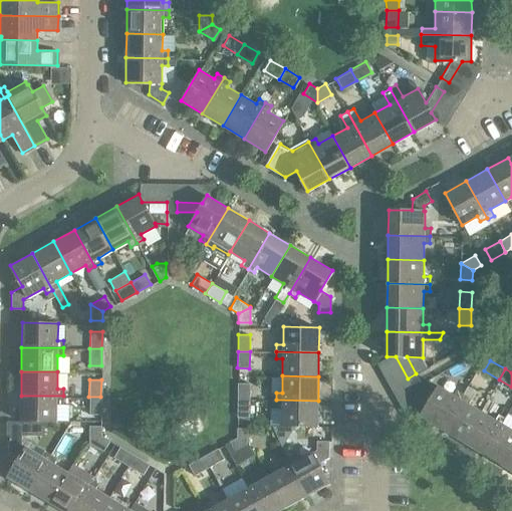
[(420,416),(441,429),(463,393),(456,389),(453,394),(438,385),(430,399),(421,381),(412,387),(423,411),(420,416)]
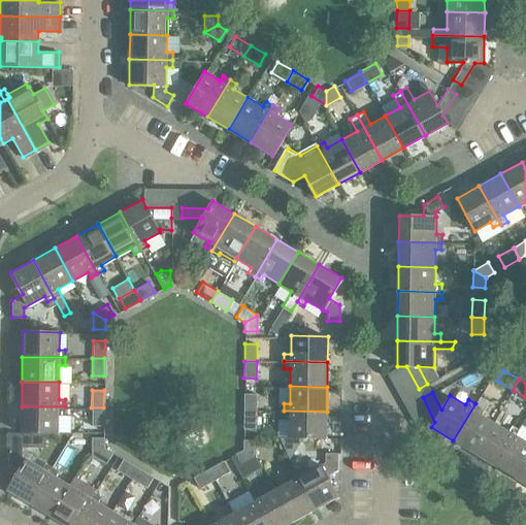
[(243,393),(243,409),(256,411),(256,393),(243,393)]
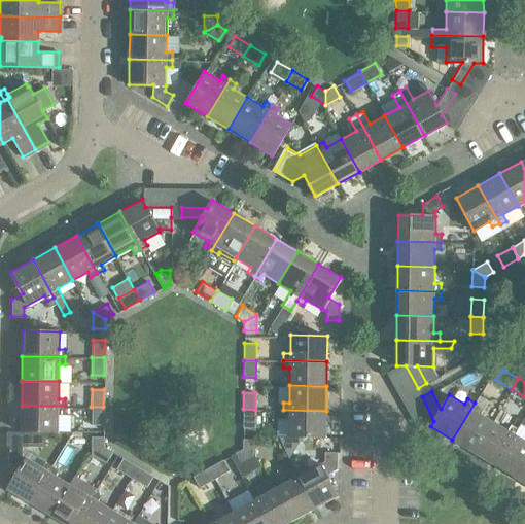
[(452,440),(474,453),(492,421),(478,412),(485,399),(479,396),(475,403),(452,440)]
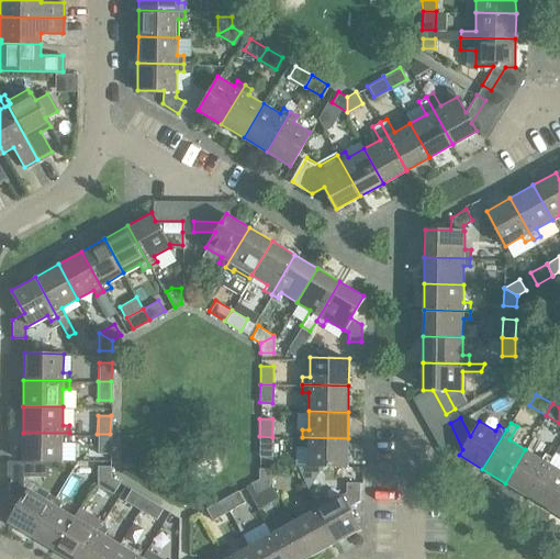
[(69,433),(23,433),(22,460),(62,460),(63,442),(68,442),(69,433)]
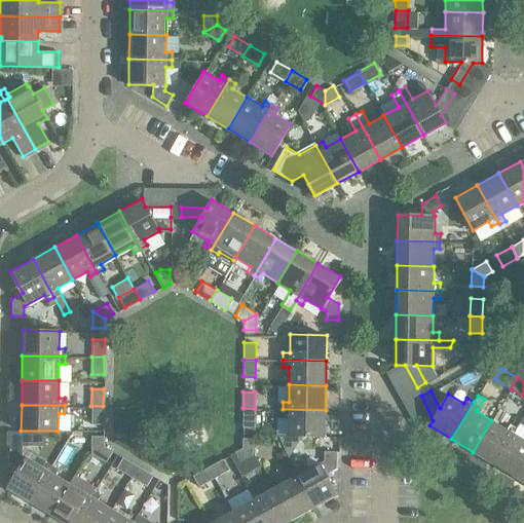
[(103,406),(90,406),(90,423),(103,423),(103,406)]
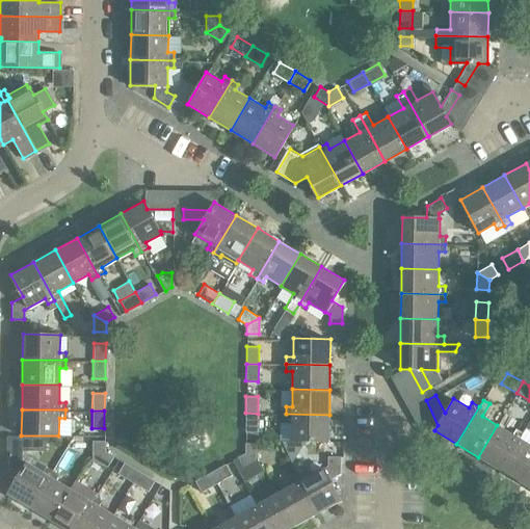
[(258,414),(245,413),(245,431),(258,431),(258,414)]
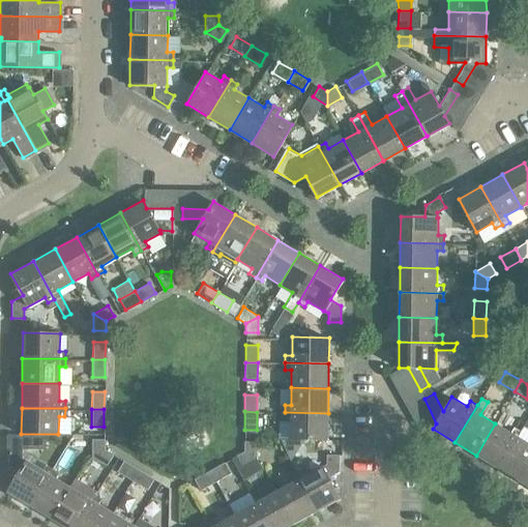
[(328,413),(285,412),(285,419),(291,419),(290,438),(327,439),(328,413)]
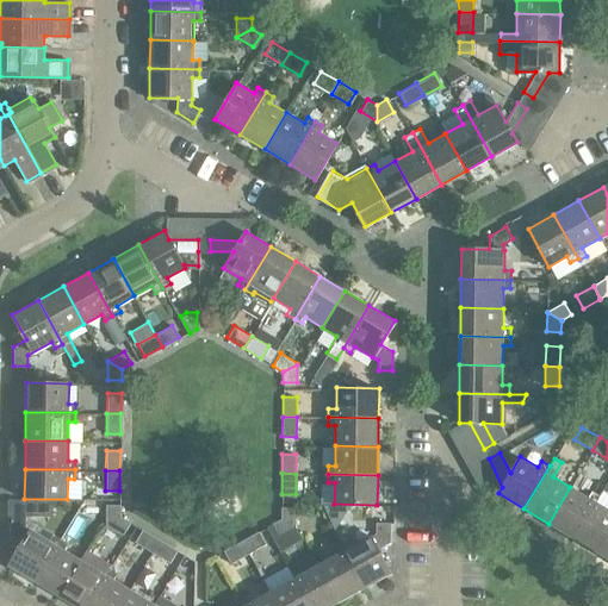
[(548,524),(572,538),(599,495),(591,491),(587,497),(570,487),(548,524)]
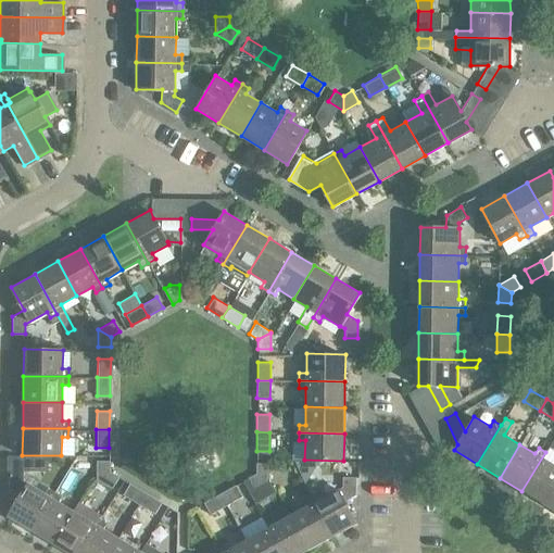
[(521,491),(544,504),(553,488),(553,464),(549,462),(552,456),(545,452),(521,491)]
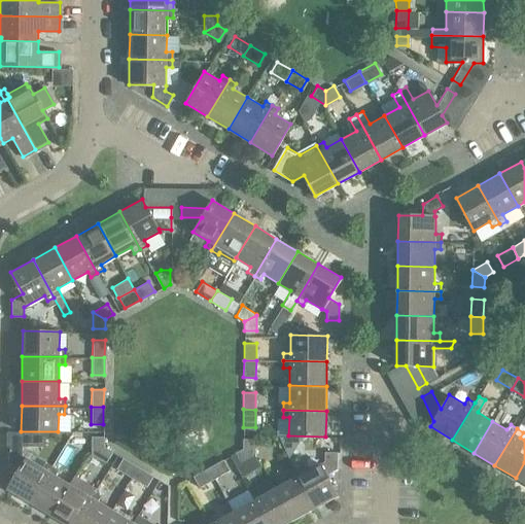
[(91,435),(91,453),(103,446),(103,437),(91,435)]
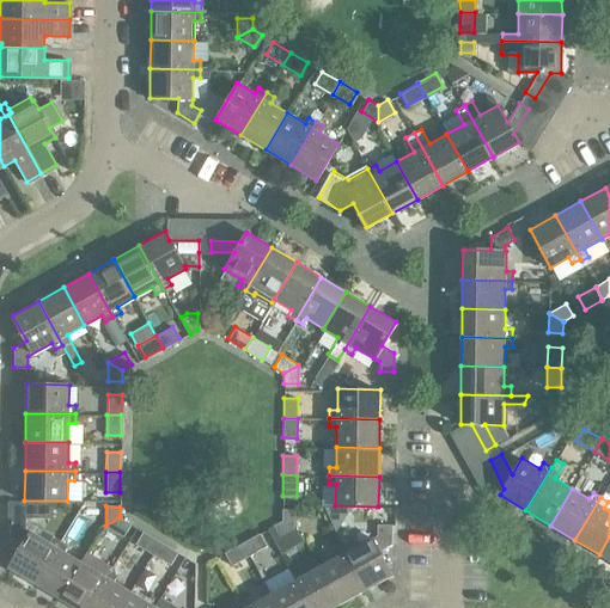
[(282,509),(282,520),(297,528),(297,509),(282,509)]
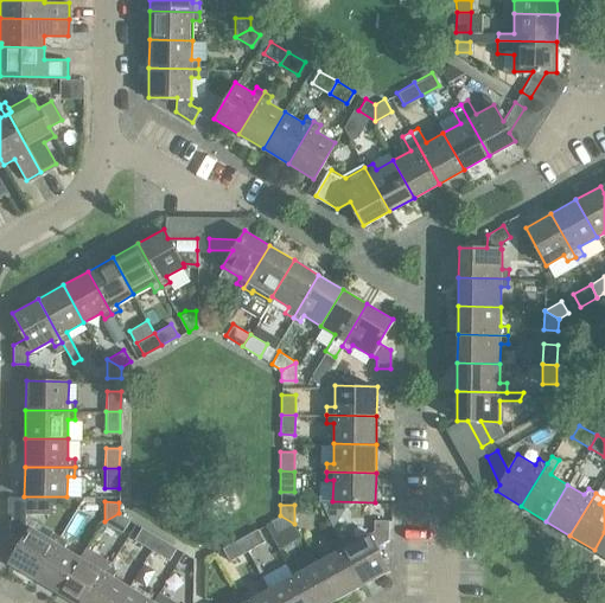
[(8,563),(33,578),(59,536),(51,531),(48,537),(30,526),(30,527),(25,524),(25,513),(11,513),(11,532),(23,539),(8,563)]
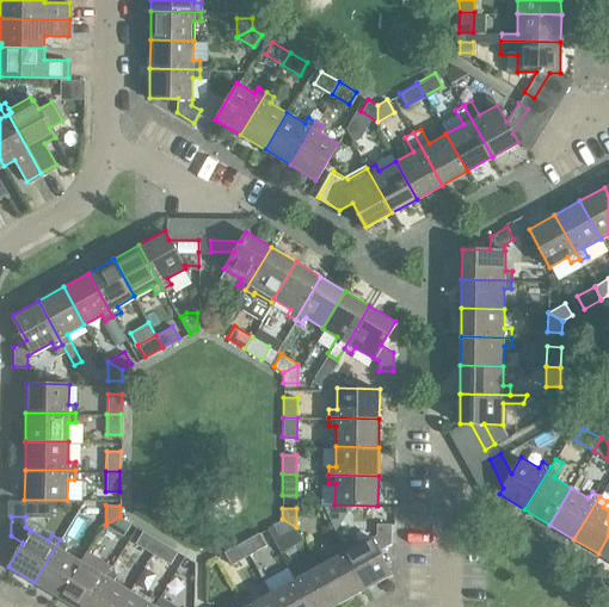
[(120,516),(105,525),(122,534),(129,522),(120,516)]
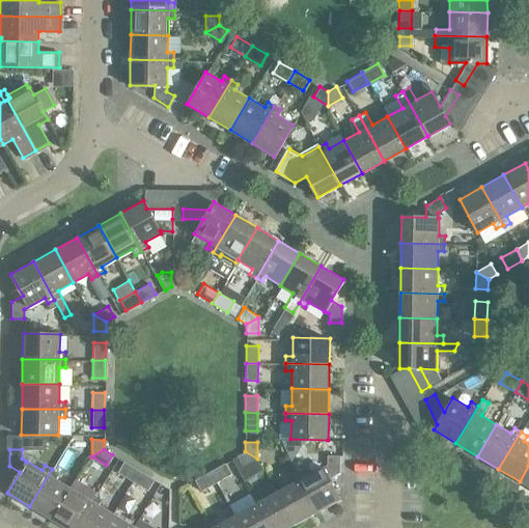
[(257,459),(245,451),(237,455),(242,467),(257,459)]
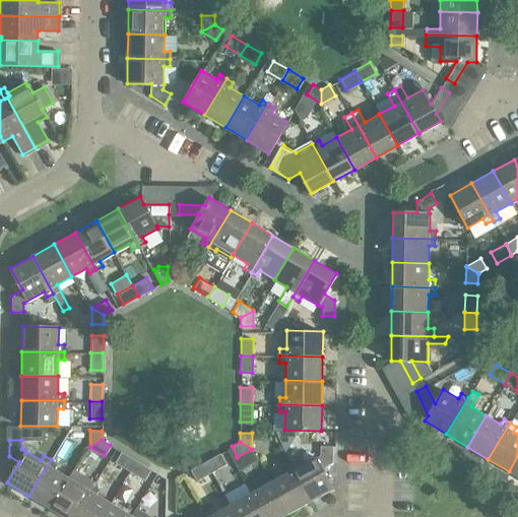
[(297,459),(290,463),(311,501),(333,489),(322,467),(332,461),(332,445),(320,445),(320,454),(316,457),(315,456),(300,465),(297,459)]
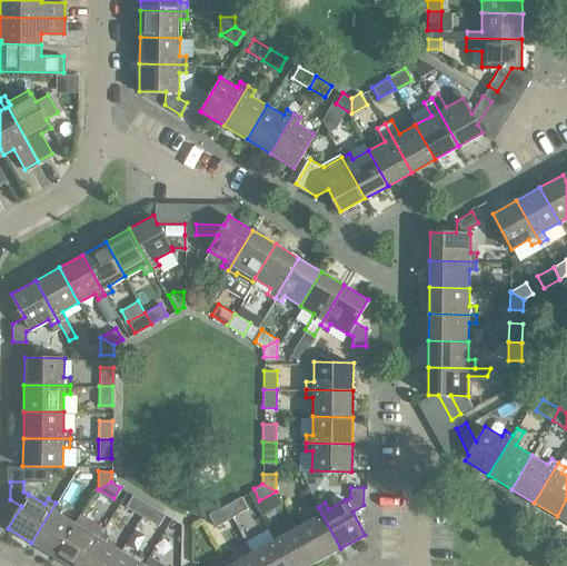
[(125,505),(141,515),(148,504),(131,494),(125,505)]
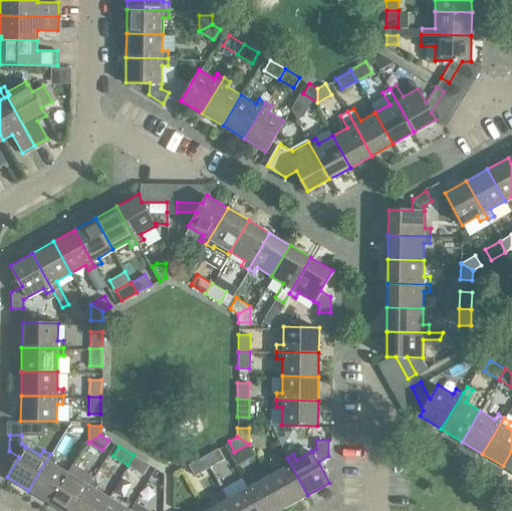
[(218,447),(203,456),(209,466),(224,458),(218,447)]
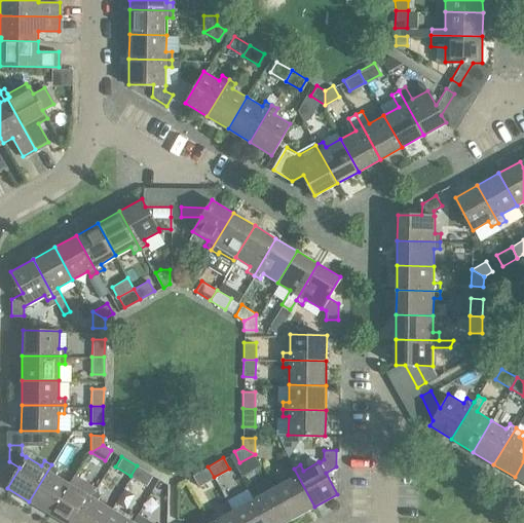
[(523,461),(515,477),(523,482),(523,461)]
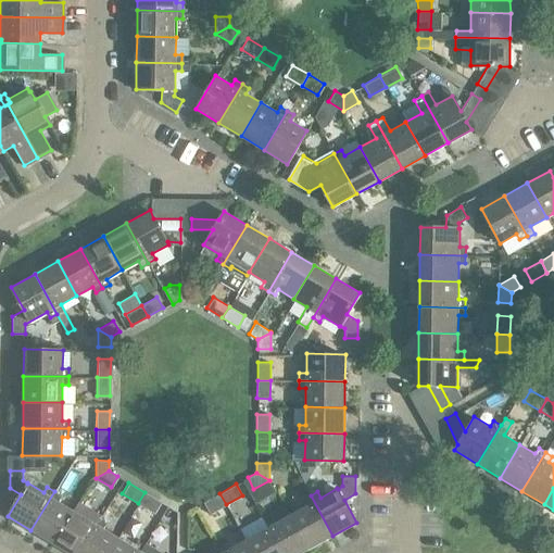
[(30,530),(53,543),(73,510),(58,501),(61,495),(54,491),(30,530)]
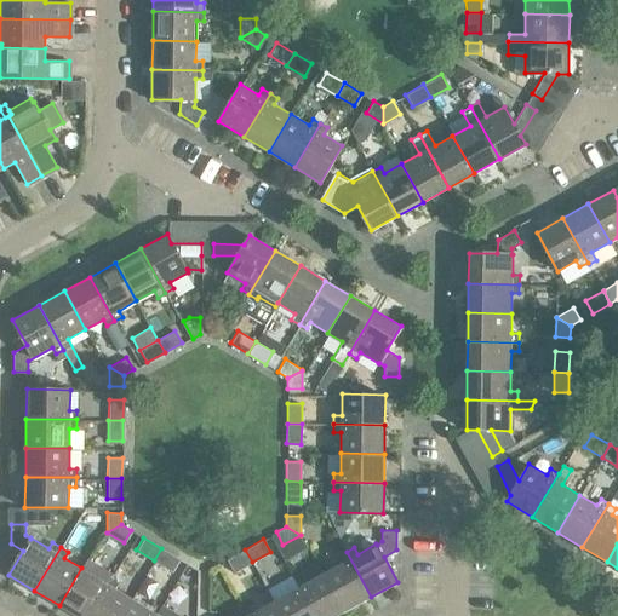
[(161,548),(154,560),(171,571),(178,558),(161,548)]
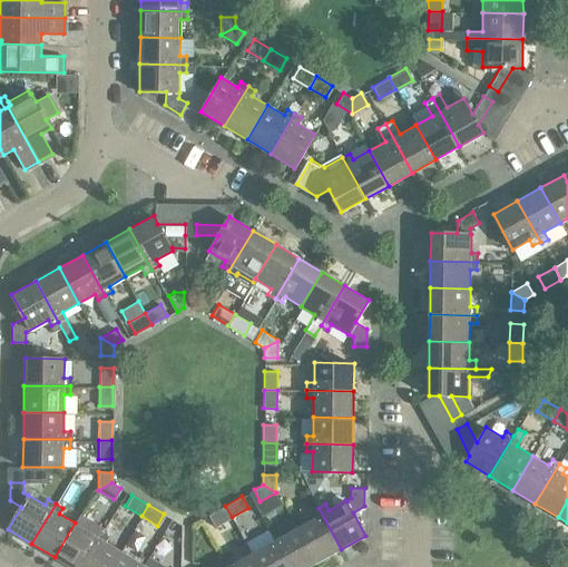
[(232,517),(225,506),(208,515),(215,526),(232,517)]
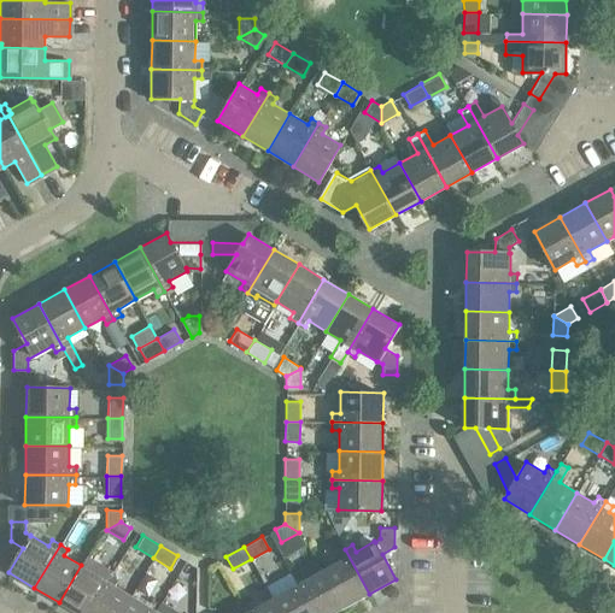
[(340,560),(323,570),(344,607),(369,594),(345,549),(337,554),(340,560)]
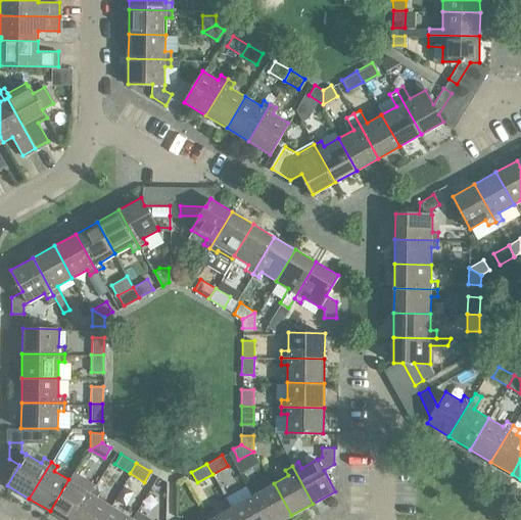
[(50,511),(63,519),(73,519),(93,487),(87,483),(83,488),(68,479),(50,511)]
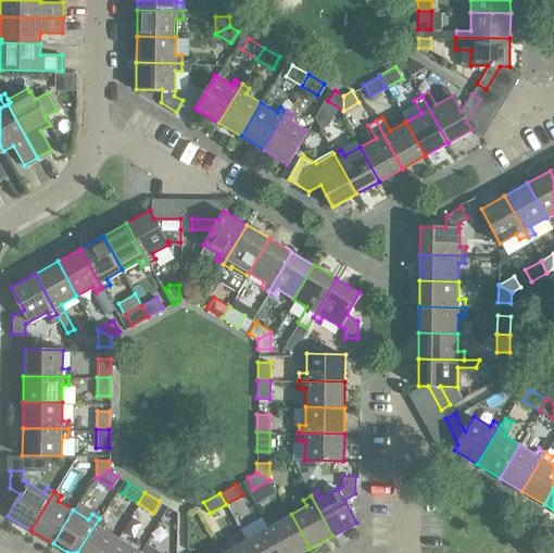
[(272,517),(265,520),(282,552),(300,552),(310,548),(291,514),(275,523),(272,517)]
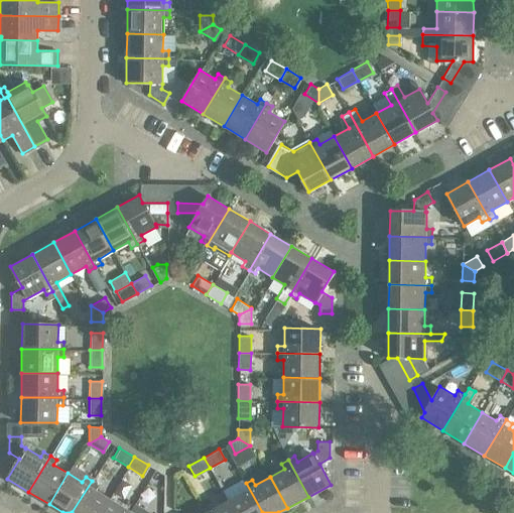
[(72,512),(100,512),(109,498),(95,490),(98,485),(92,481),(72,512)]
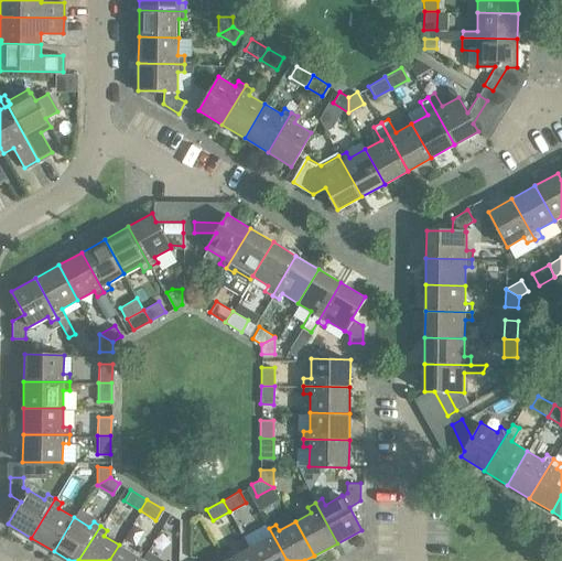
[(265,538),(249,547),(256,560),(287,560),(269,528),(261,532),(265,538)]
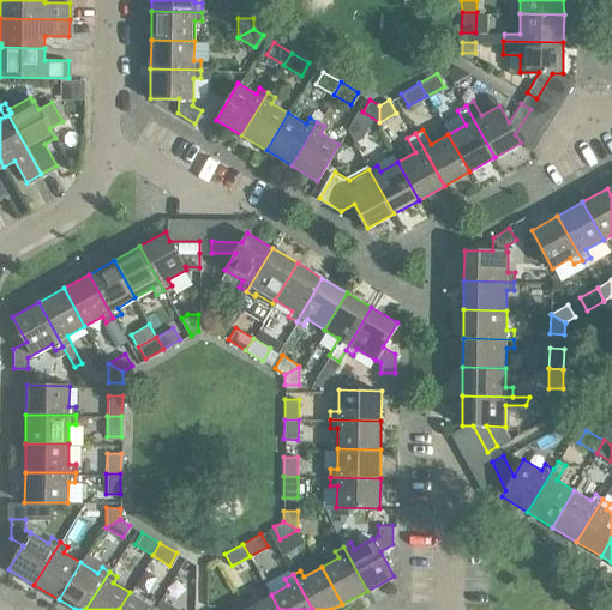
[(119,609),(153,609),(159,602),(151,597),(148,603),(130,592),(119,609)]
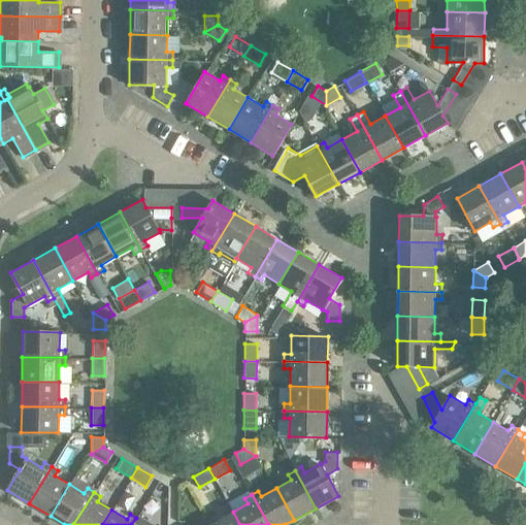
[(215,515),(208,519),(211,524),(239,524),(233,512),(218,520),(215,515)]
